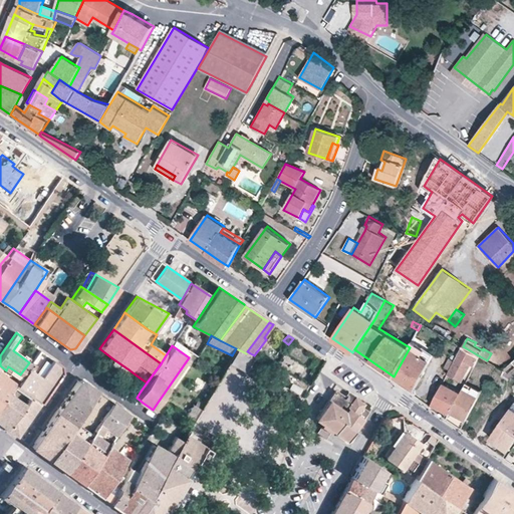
[(463,346),(462,346),(455,360),(450,370),(448,374),(462,381),(471,364),(474,366),(480,356),(463,346)]
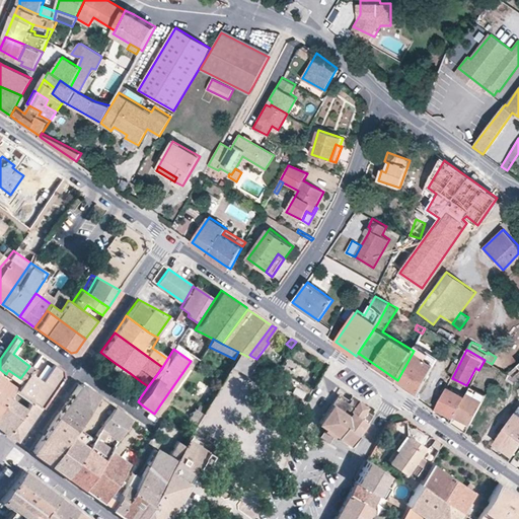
[(414,351),(397,380),(419,393),(434,364),(414,351)]
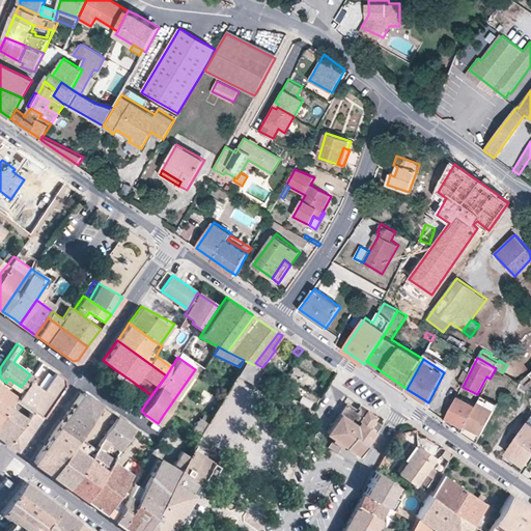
[(15,395),(40,414),(54,394),(62,383),(61,375),(39,360),(30,374),(21,387),(15,394),(15,395)]
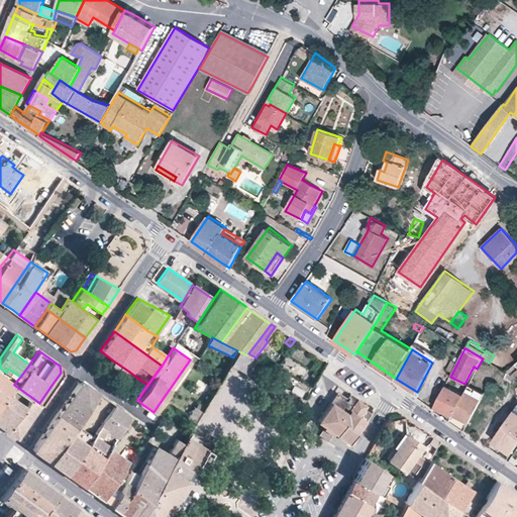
[(229,365),(246,374),(256,357),(255,357),(248,353),(247,355),(237,350),(233,357),(229,365)]
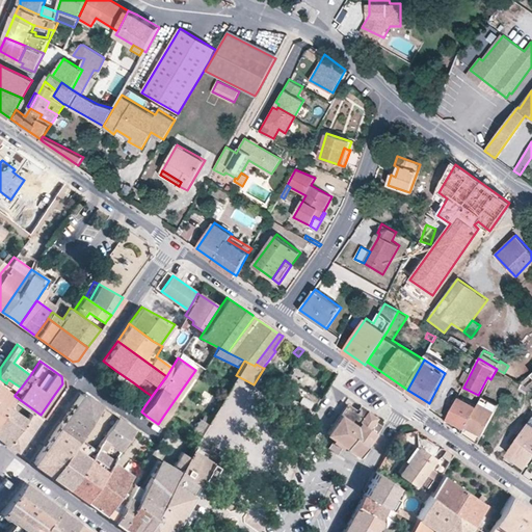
[(264,368),(254,384),(257,387),(266,370),(264,368)]
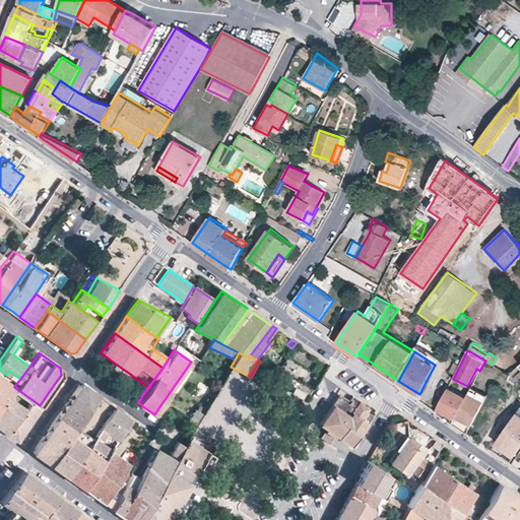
[(310,387),(313,389),(314,388),(327,365),(322,361),(313,378),(315,379),(310,387)]
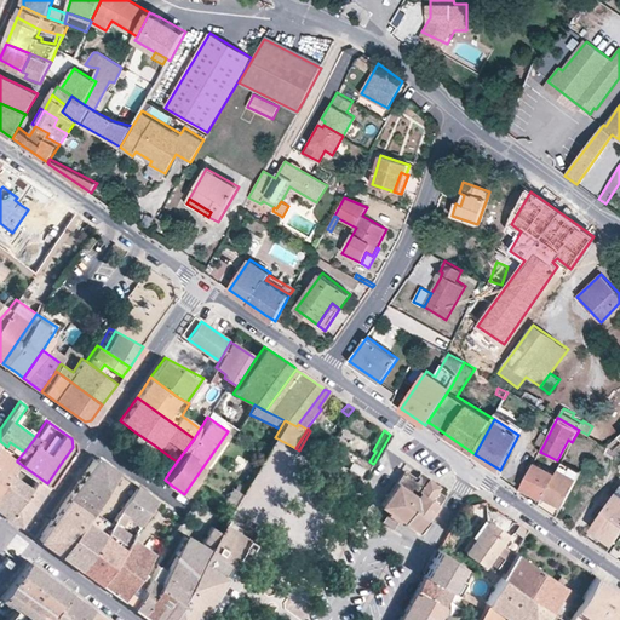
[(543,447),(549,435),(543,431),(537,443),(543,447)]
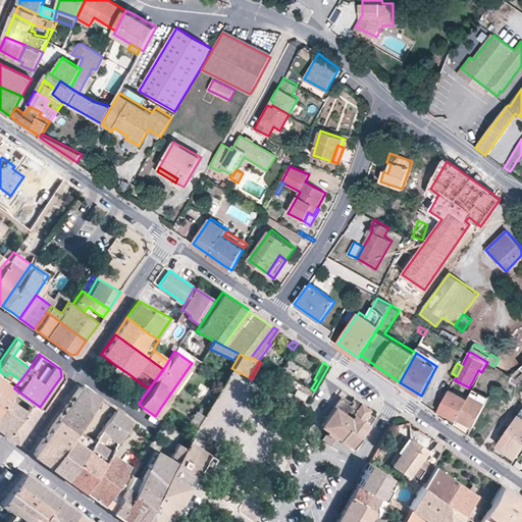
[(131,375),(114,364),(111,369),(126,380),(131,375)]
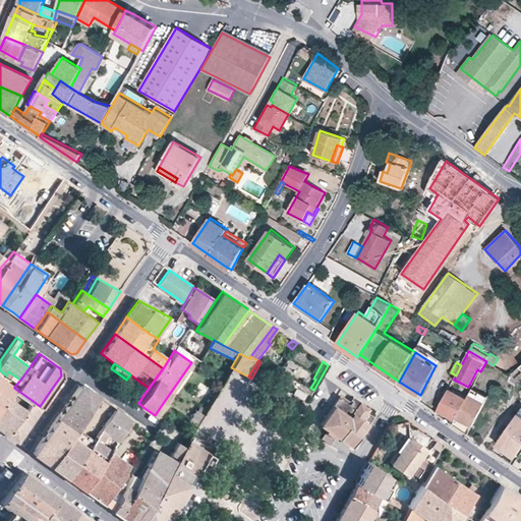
[(0,407),(14,388),(14,387),(0,377),(0,407)]
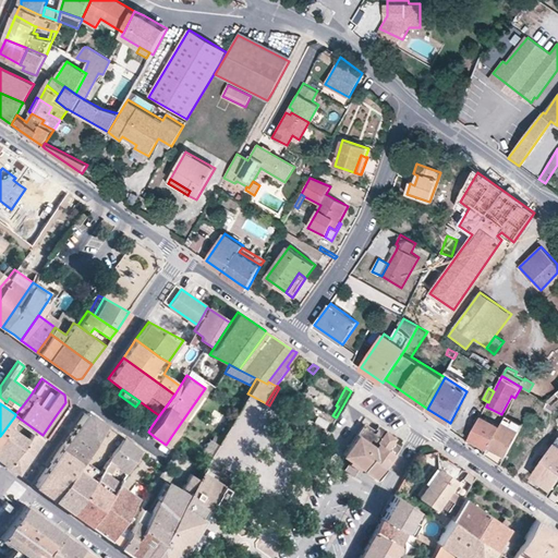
[(329,420),(332,414),(319,409),(317,413),(329,420)]
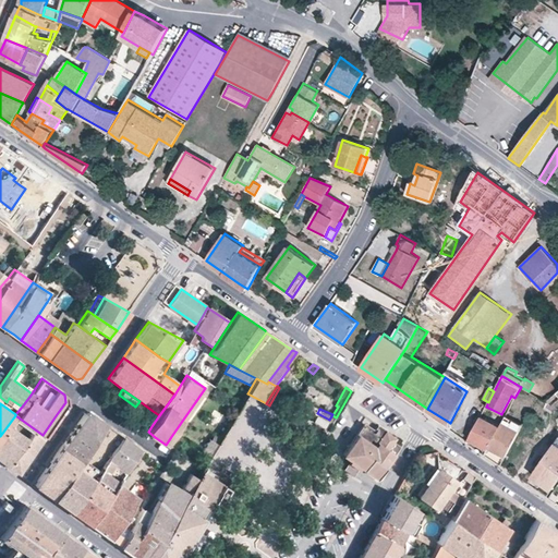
[(152,426),(159,415),(153,411),(145,421),(152,426)]
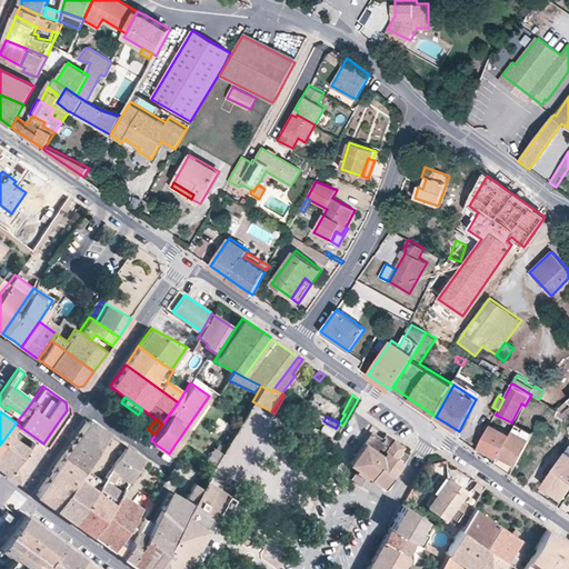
[(62,455),(81,468),(107,432),(91,420),(86,421),(71,441),(62,455)]
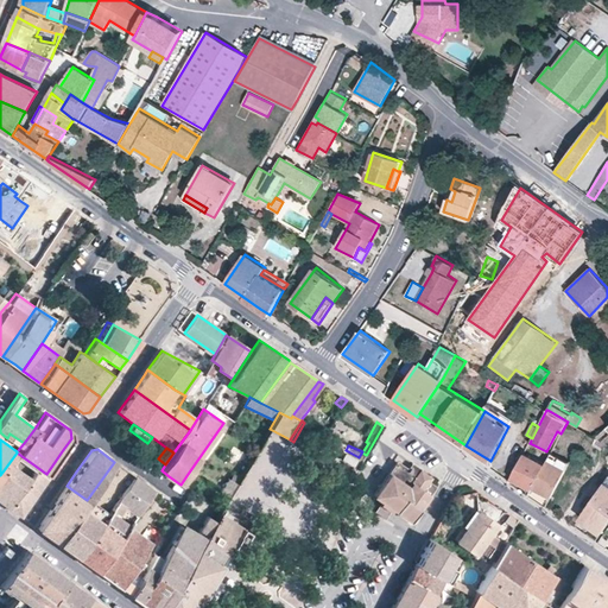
[(545,464),(530,495),(546,506),(570,462),(551,451),(550,454),(545,464)]
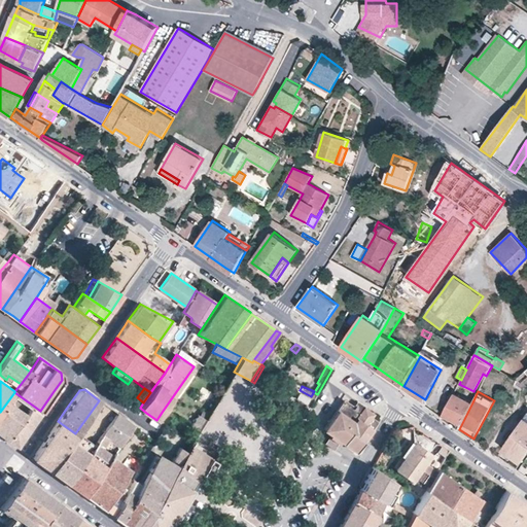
[(0,434),(15,446),(40,411),(14,392),(0,412),(0,434)]
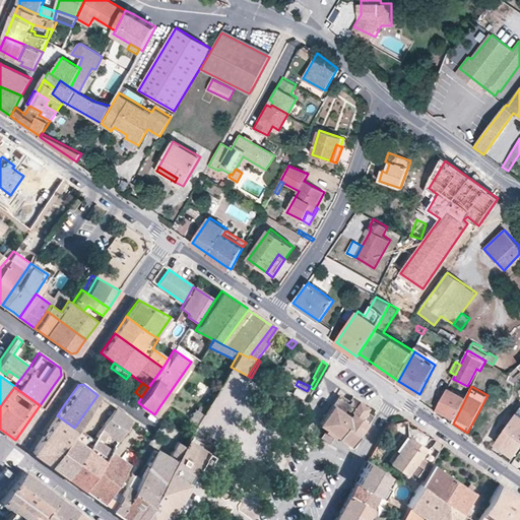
[(293,392),(302,398),(305,393),(295,387),(293,392)]
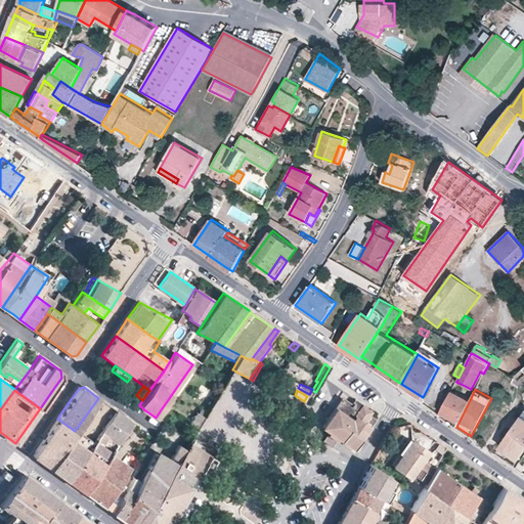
[(452,419),(450,423),(456,427),(470,400),(451,390),(440,412),(452,419)]
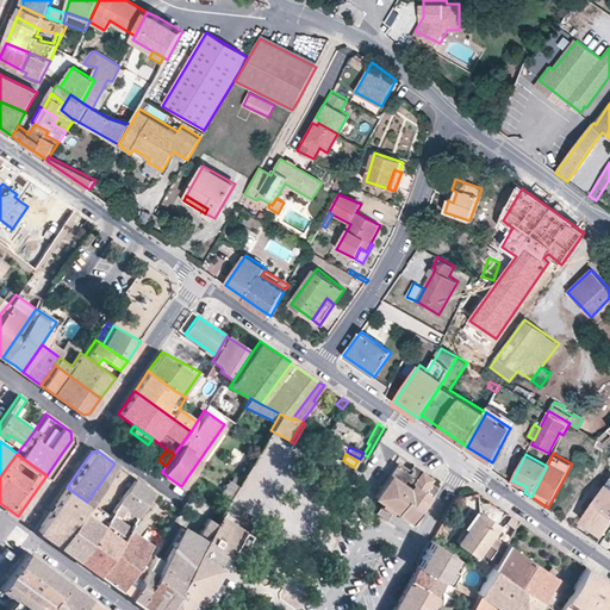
[(70,554),(75,558),(109,510),(132,477),(114,464),(87,502),(56,545),(70,554)]
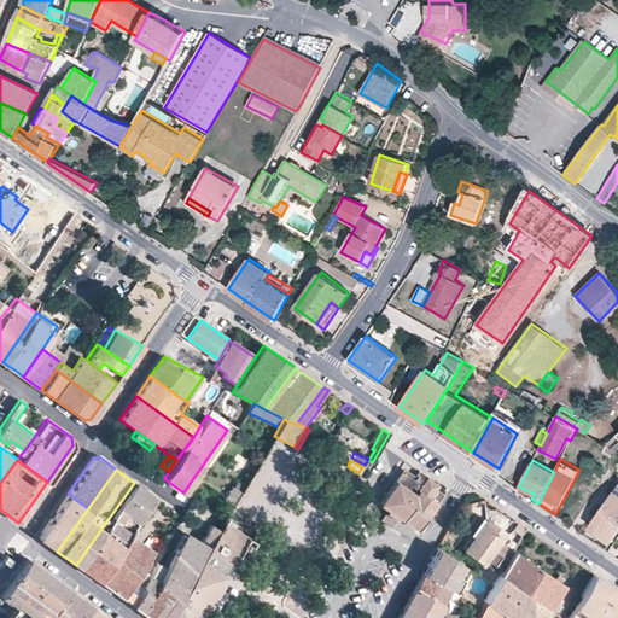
[(388,508),(398,517),(417,530),(441,494),(433,489),(437,484),(429,479),(426,483),(415,474),(414,477),(403,470),(379,503),(388,508)]
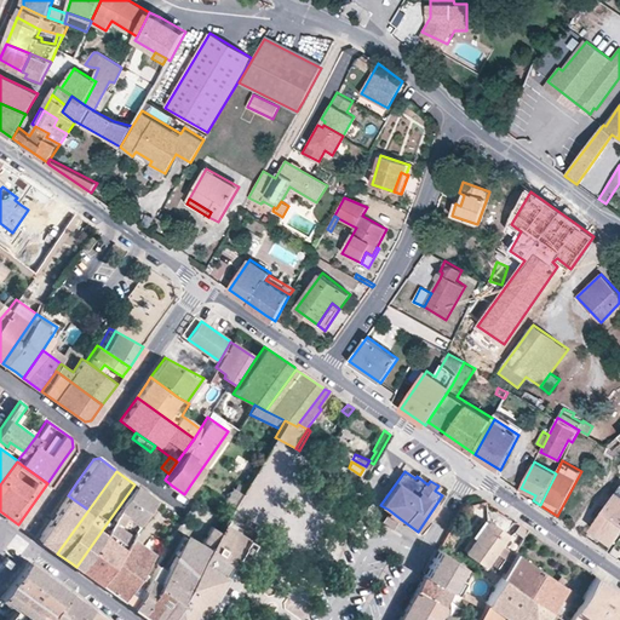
[(419,472),(417,476),(428,484),(430,481),(419,472)]
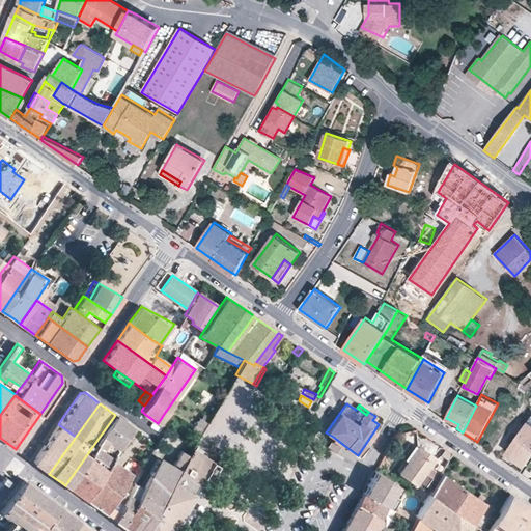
[(115,415),(94,444),(113,457),(119,447),(124,440),(134,427),(115,415)]
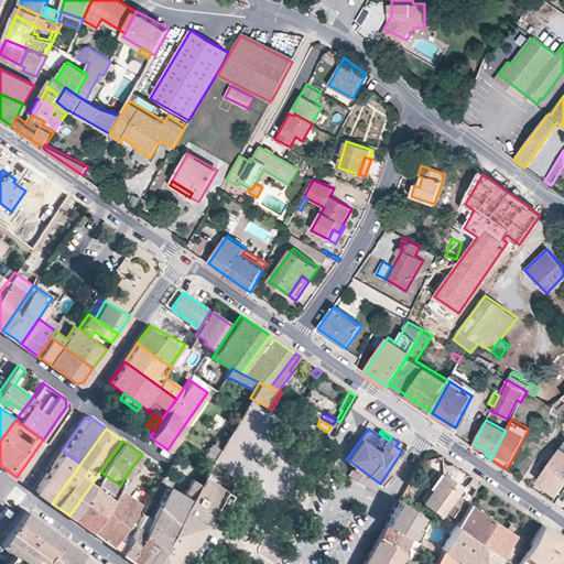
[(212,463),(213,461),(220,448),(212,444),(204,457),(212,463)]
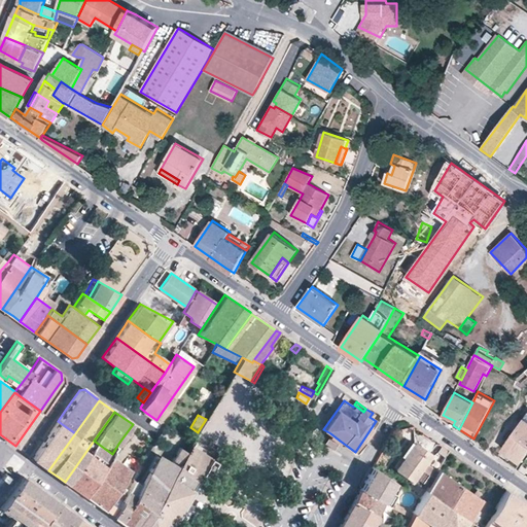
[(443,415),(442,417),(453,425),(455,421),(443,415)]
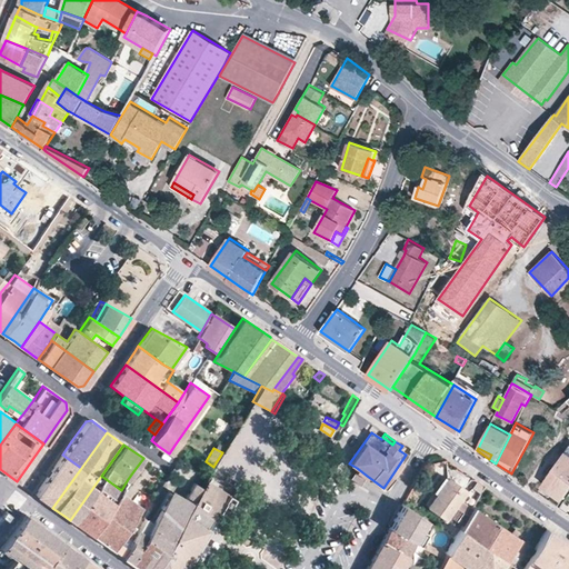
[(568,452),(567,451),(543,483),(563,498),(568,489),(568,452)]
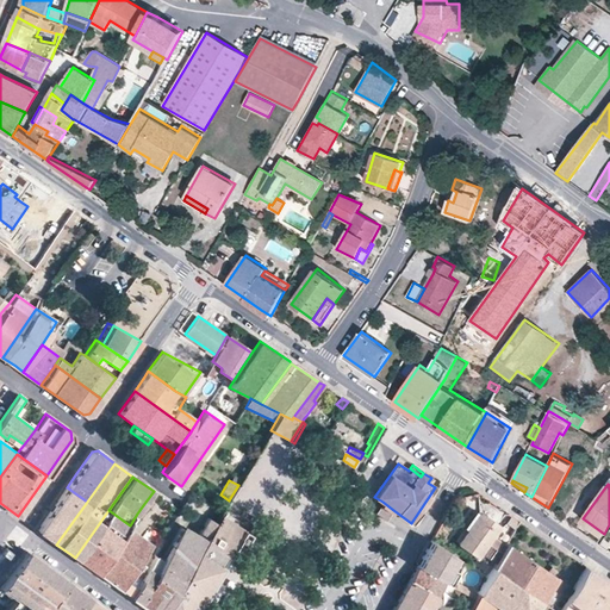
[(37,529),(56,545),(87,502),(67,487),(37,529)]
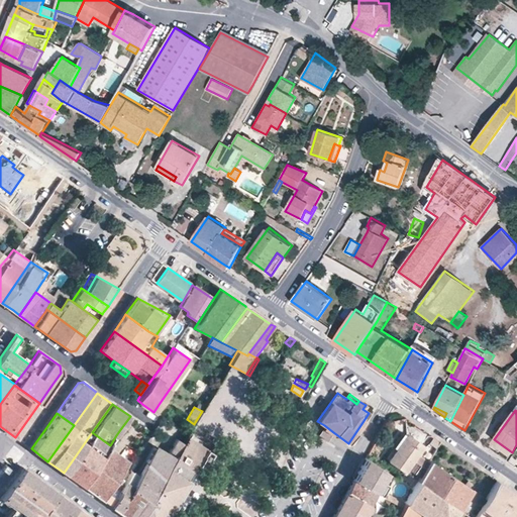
[(324,425),(318,434),(327,441),(333,432),(324,425)]
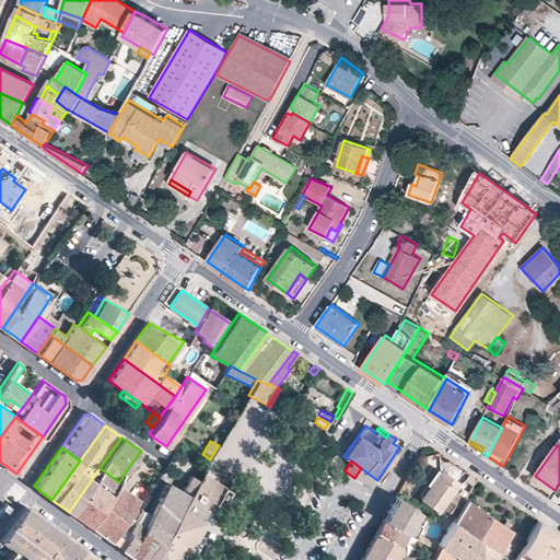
[(131,464),(126,471),(132,477),(139,469),(131,464)]
